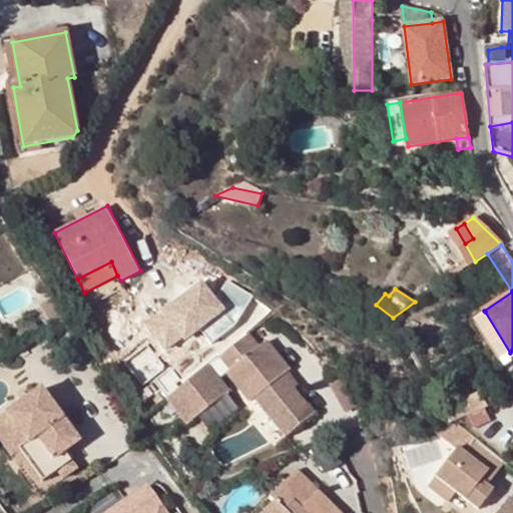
[(499,360),(510,353),(485,312),(472,320),(499,360)]
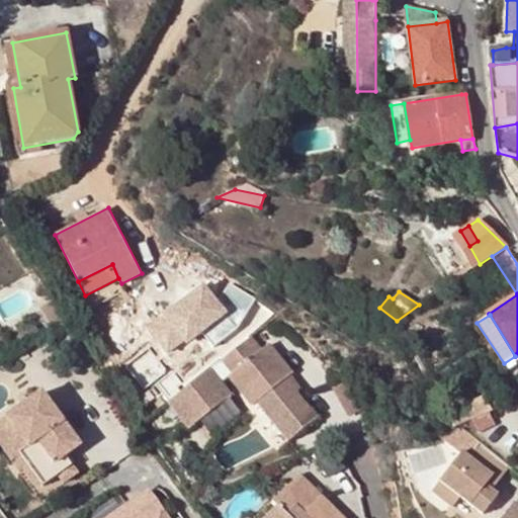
[(296,392),(286,377),(290,374),(293,372),(269,343),(262,348),(252,335),(168,402),(189,428),(231,395),(221,382),(229,376),(239,368),(261,397),(255,402),(286,441),(317,417),(296,392)]
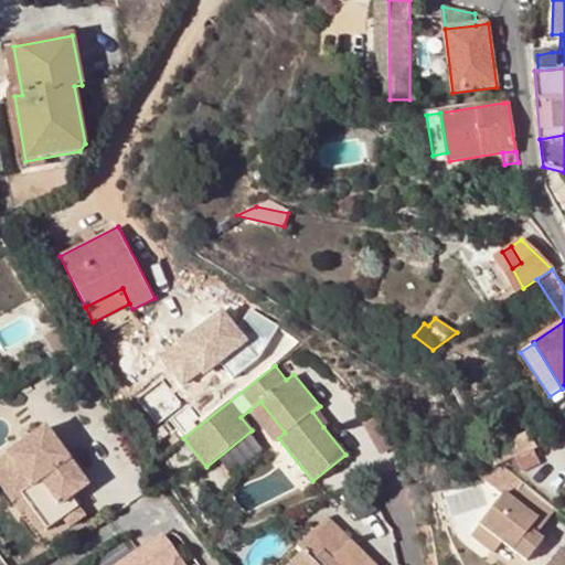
[(274,443),(278,438),(285,433),(260,402),(249,411),(274,443)]
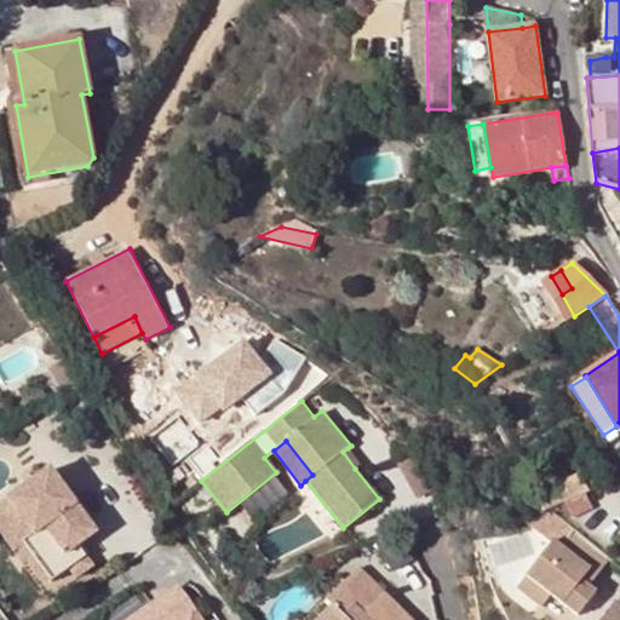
[(361,464),(348,448),(343,452),(355,469),(361,464)]
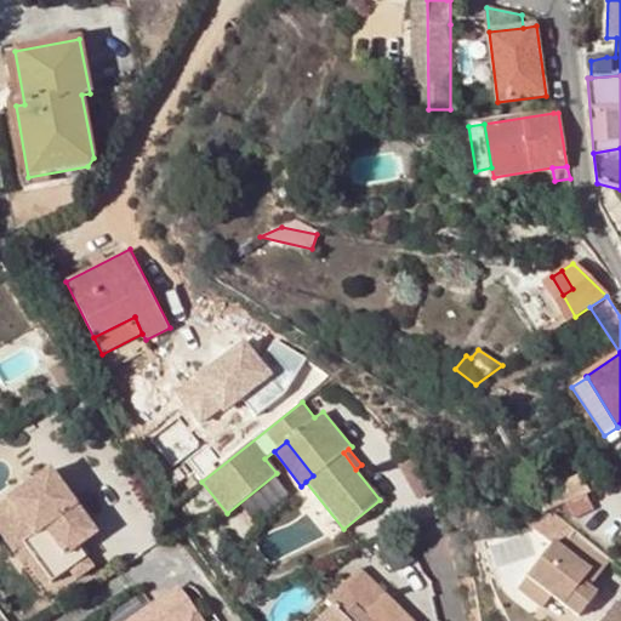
[(420,454),(399,463),(417,497),(439,488),(420,454)]
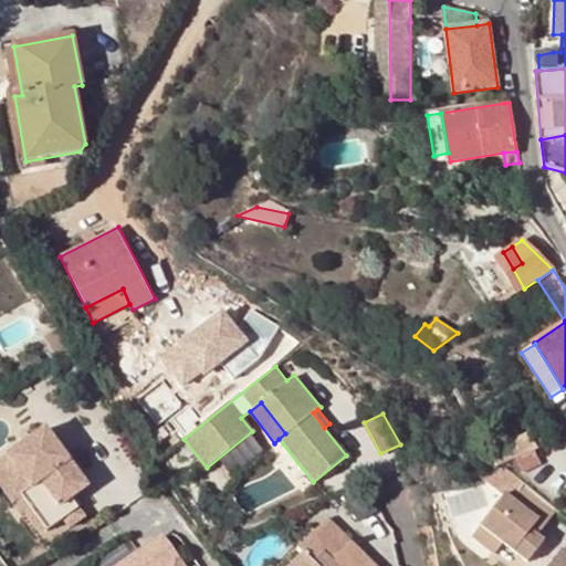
[(76,506),(70,498),(75,494),(86,485),(44,428),(6,456),(28,486),(19,493),(45,531),(62,519),(77,507),(76,506)]
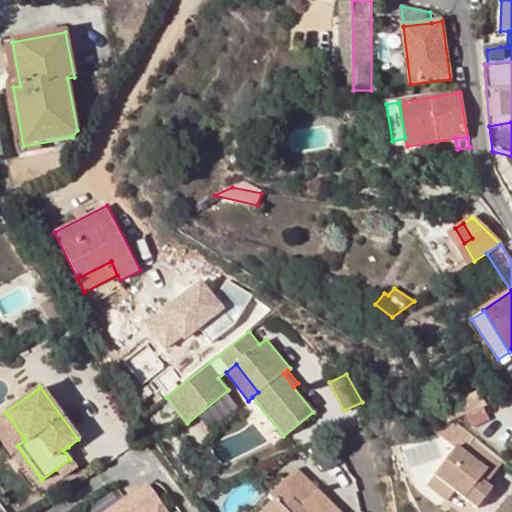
[(447,408),(456,421),(463,418),(472,414),(477,412),(491,406),(492,405),(486,390),(447,408)]
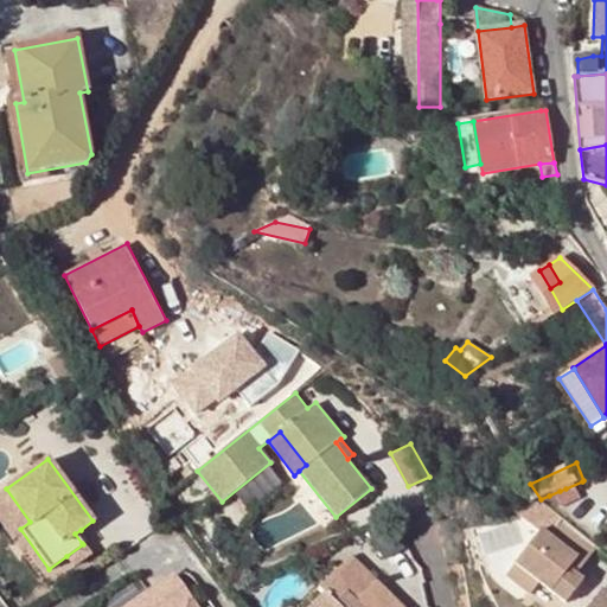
[(588,494),(582,481),(566,489),(560,491),(566,504),(588,494)]
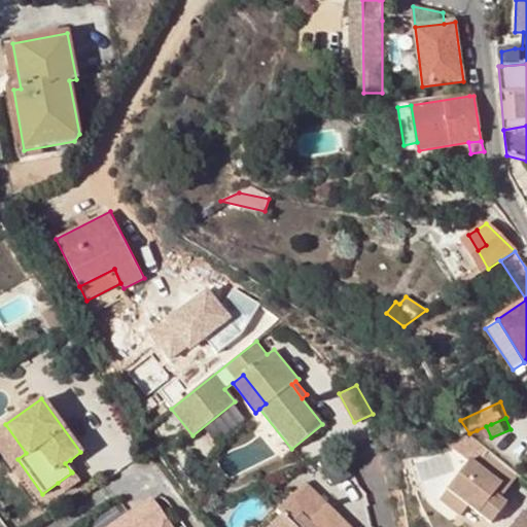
[(0,453),(9,465),(18,459),(26,453),(5,424),(0,427),(0,453)]
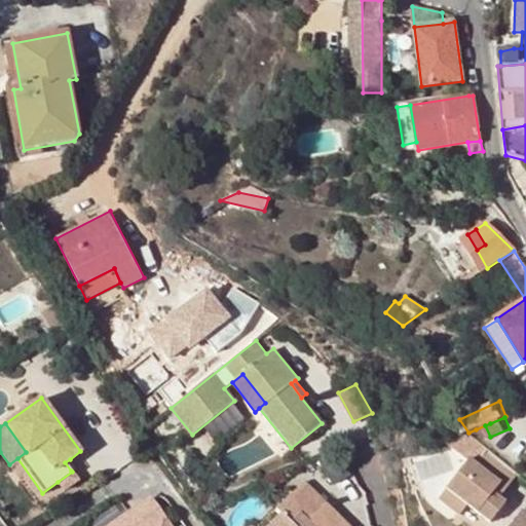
[(471,459),(476,463),(487,449),(479,443),(468,433),(447,443),(471,459)]
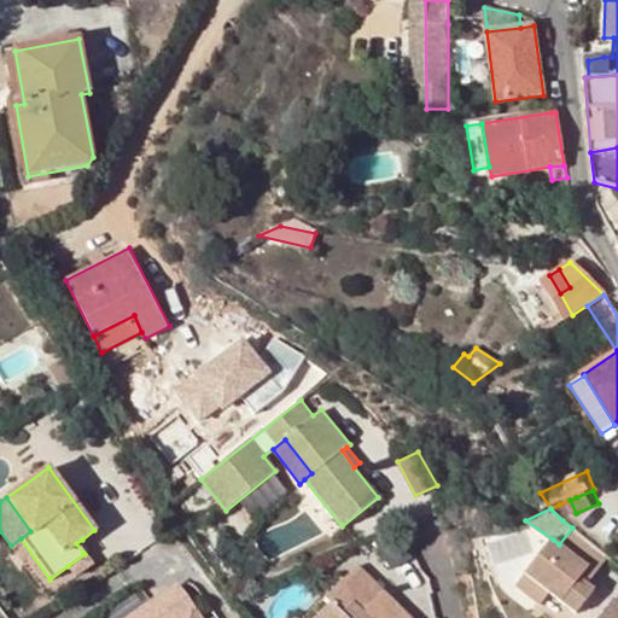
[(590,566),(598,572),(610,555),(572,528),(559,544),(590,566)]
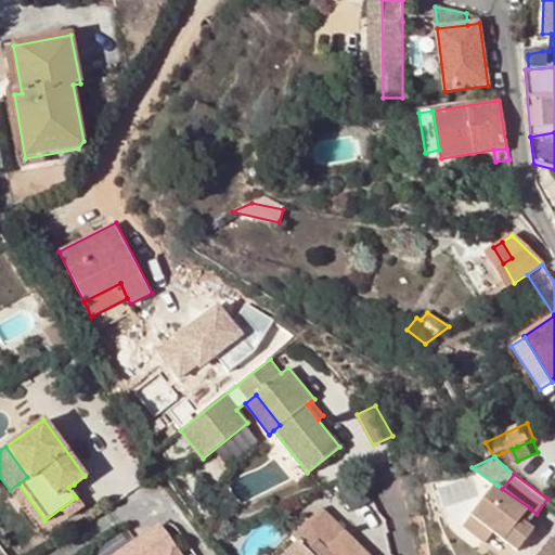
[(74,485),(68,488),(75,497),(80,493),(74,485)]
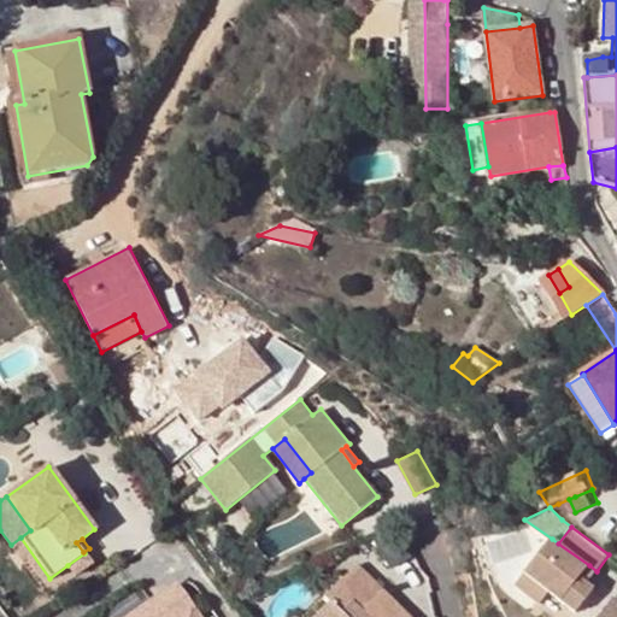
[(589,565),(558,544),(552,539),(517,588),(542,605),(551,593),(577,612),(595,588),(588,583),(581,577),(589,565)]
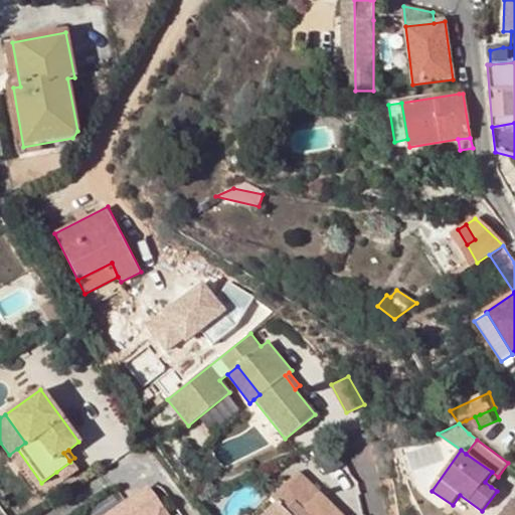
[(76,469),(70,462),(56,472),(62,480),(76,469)]
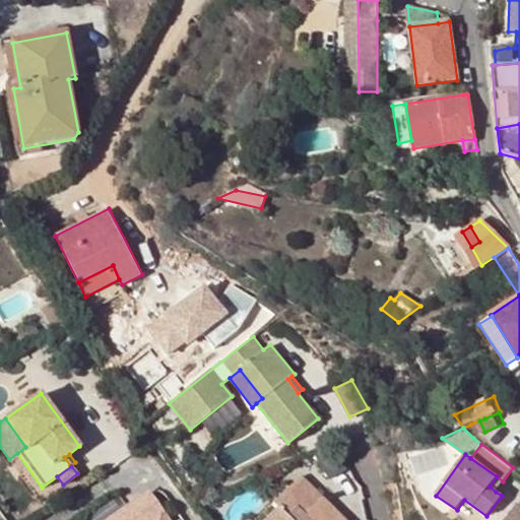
[(277,508),(264,519),(347,519),(302,474),(272,503),(277,508)]
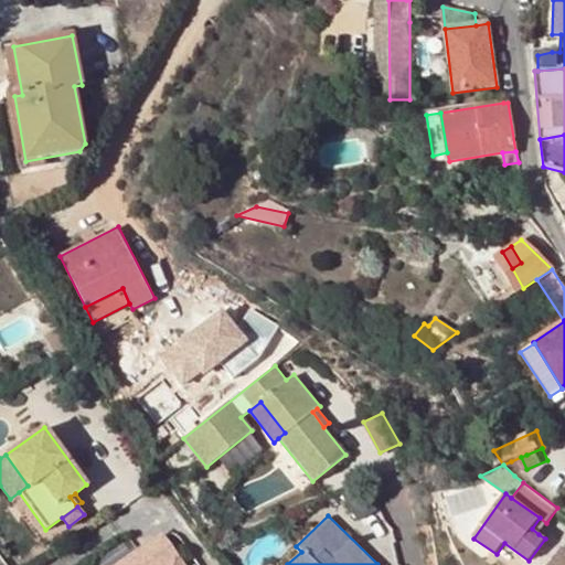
[(539,534),(546,523),(540,518),(532,529),(539,534)]
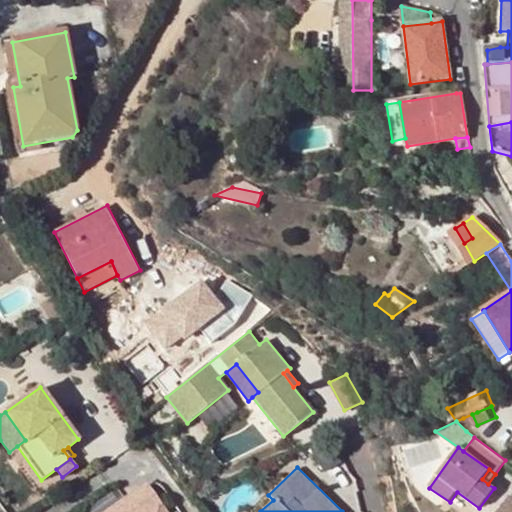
[(166,511),(160,502),(148,485),(129,498),(108,511),(166,511)]
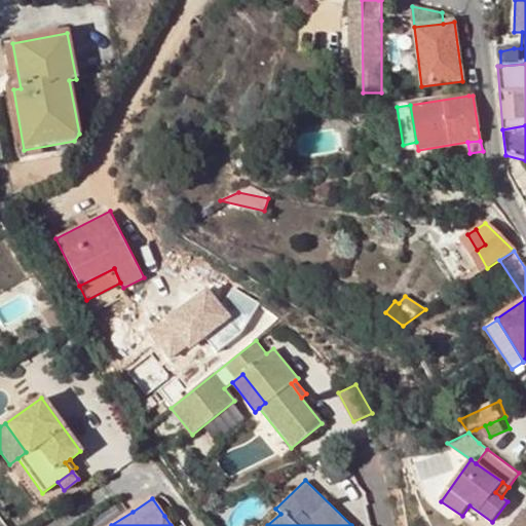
[(525,525),(525,513),(523,511),(510,525),(525,525)]
